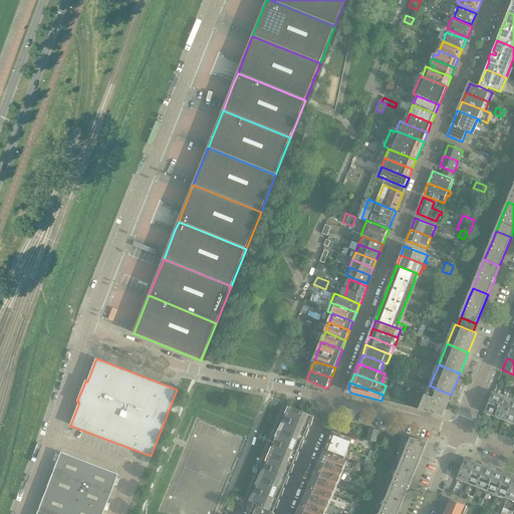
[(451,395),(430,386),(420,410),(443,416),(451,395)]
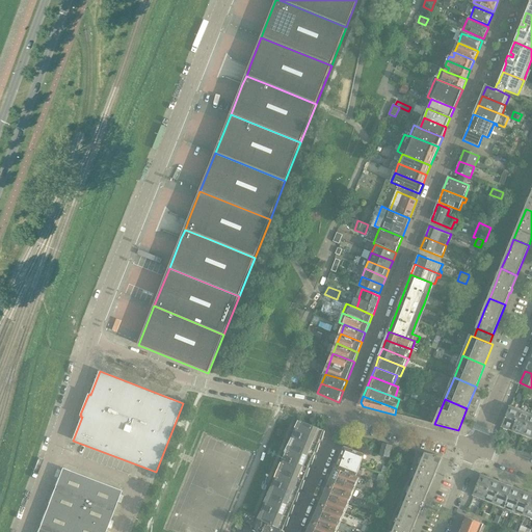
[(521,411),(510,407),(502,427),(504,427),(504,429),(507,431),(509,430),(513,431),(521,411)]
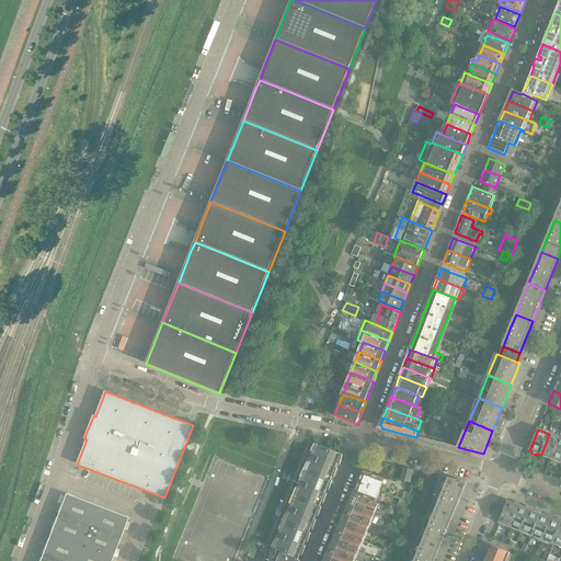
[(549,434),(541,455),(542,455),(542,457),(546,459),(548,457),(552,459),(560,438),(549,434)]
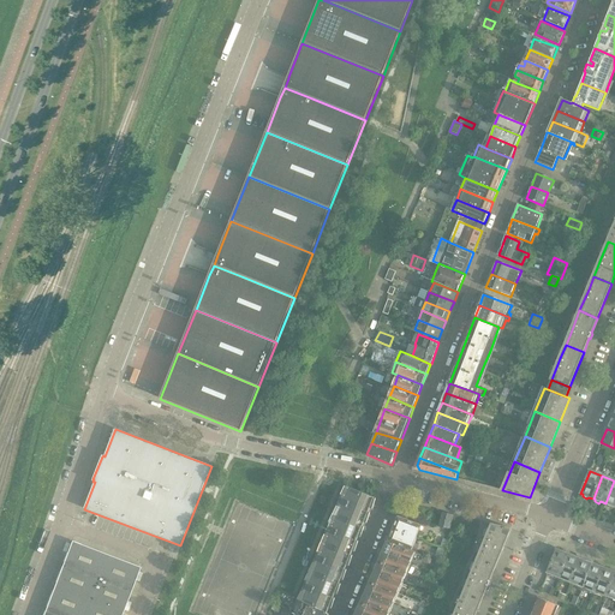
[(345,485),(339,500),(333,514),(363,526),(364,523),(366,524),(370,513),(369,513),(370,508),(372,509),(376,499),(375,499),(375,497),(345,485)]
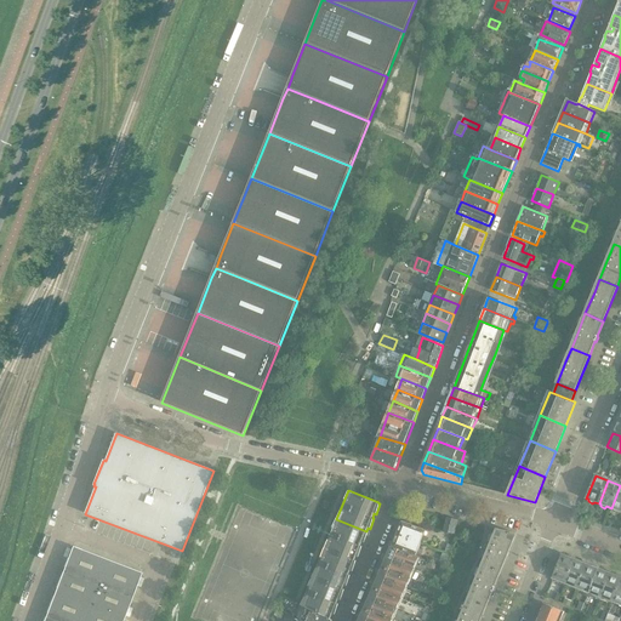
[(457,520),(446,518),(443,531),(454,535),(457,520)]
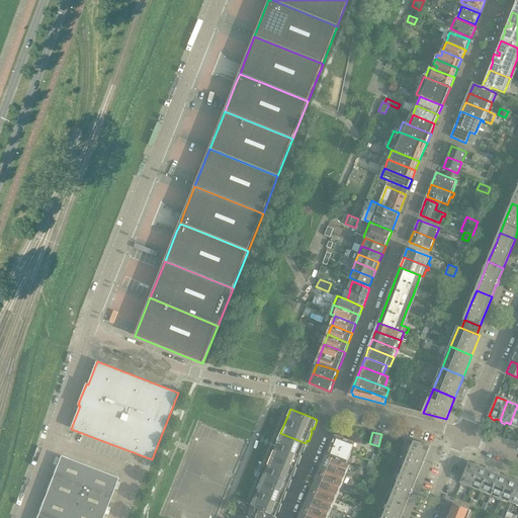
[(306,443),(280,433),(270,457),(295,467),(297,464),(299,465),(303,456),(300,455),(301,452),(305,453),(307,444),(306,443)]
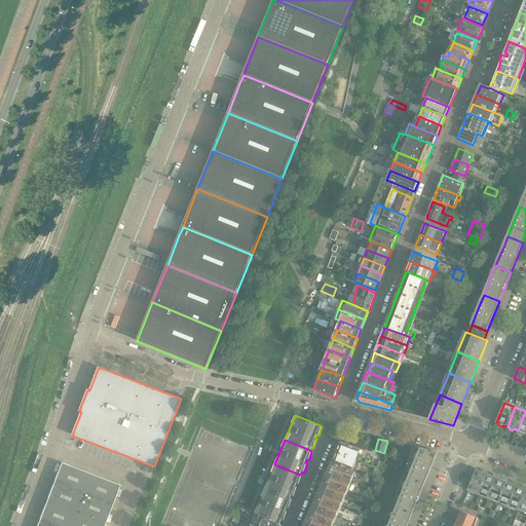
[(340,442),(336,453),(357,460),(361,449),(340,442)]
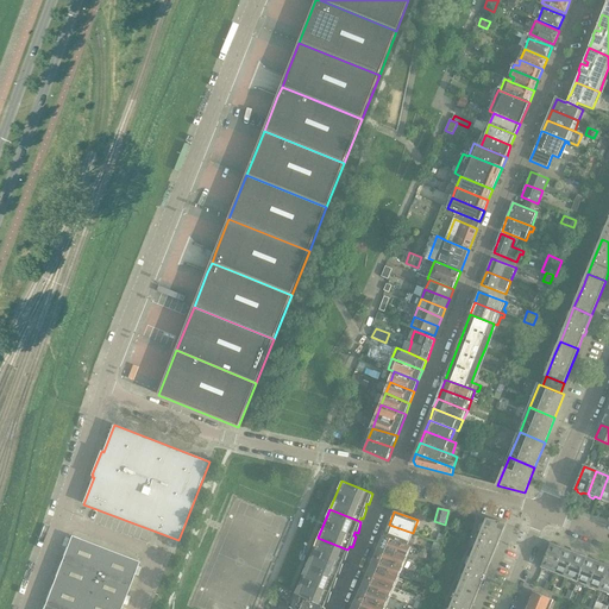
[(487,520),(473,552),(491,559),(506,525),(487,520)]
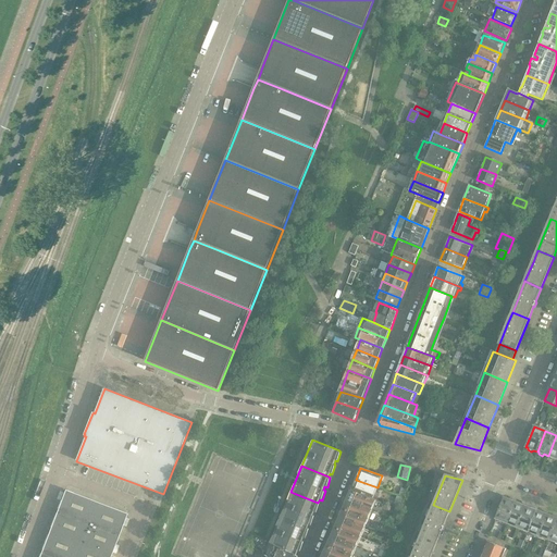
[(356,480),(351,491),(373,499),(378,487),(356,480)]
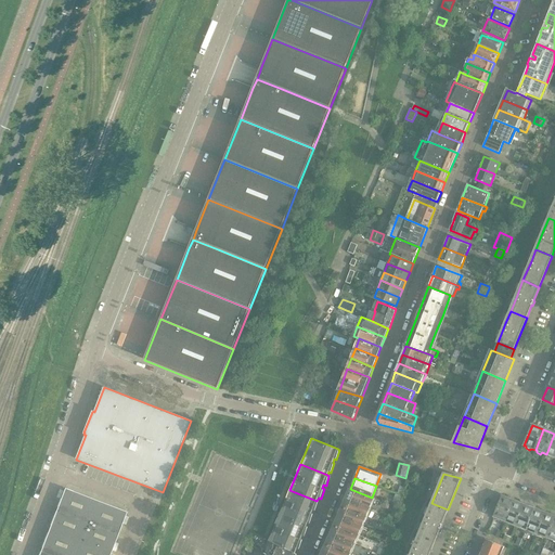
[(110,554),(126,513),(64,489),(39,554),(110,554)]
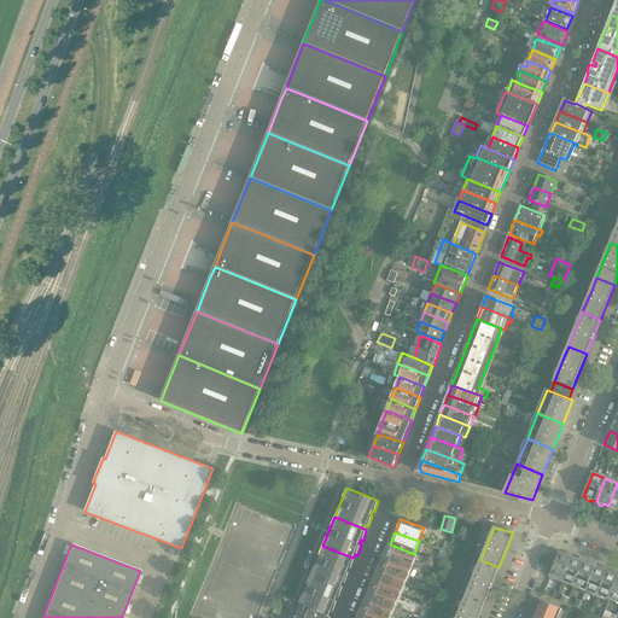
[(390,544),(385,555),(413,566),(418,555),(414,554),(390,544)]
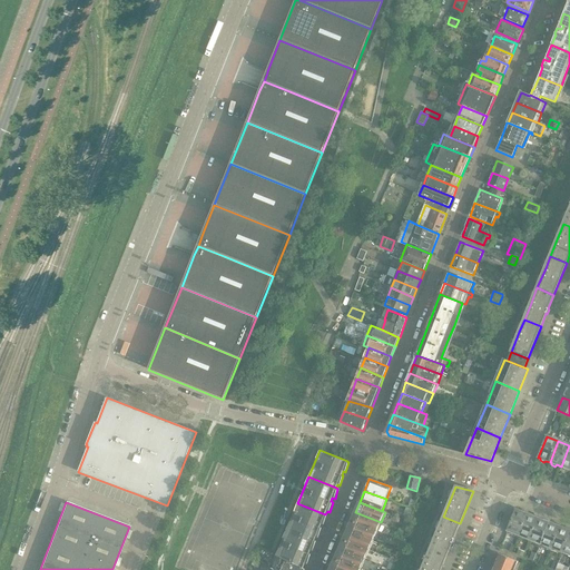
[(325,514),(297,503),(287,530),(314,541),(316,538),(318,538),(322,529),(320,528),(322,524),(324,524),(327,516),(325,514)]
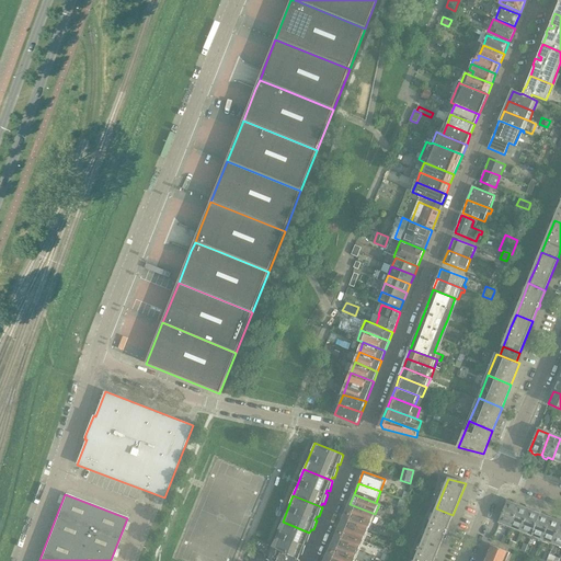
[(405,501),(401,500),(400,499),(397,507),(403,510),(405,501)]
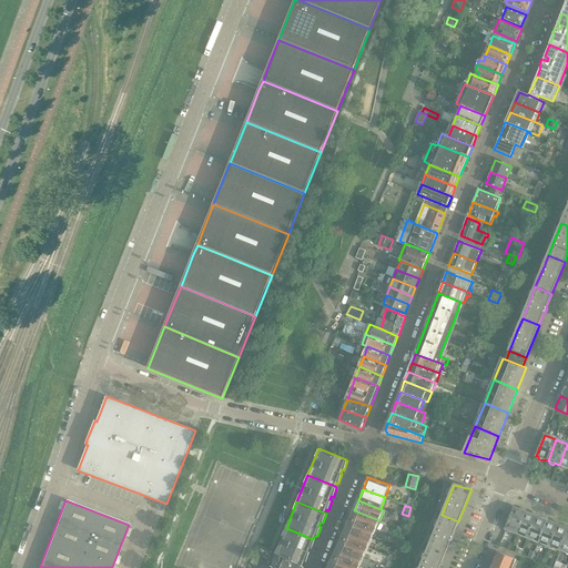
[(520,509),(516,508),(515,508),(514,508),(506,529),(517,534),(525,513),(520,510),(520,509)]
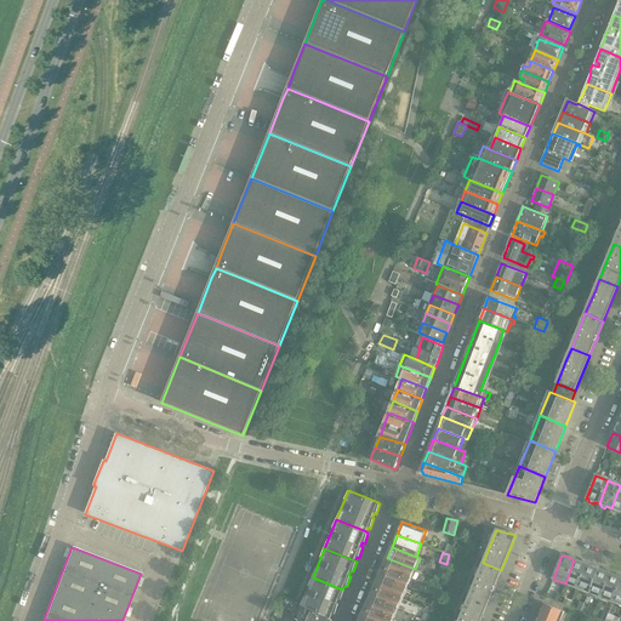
[(387,558),(382,568),(411,580),(415,569),(387,558)]
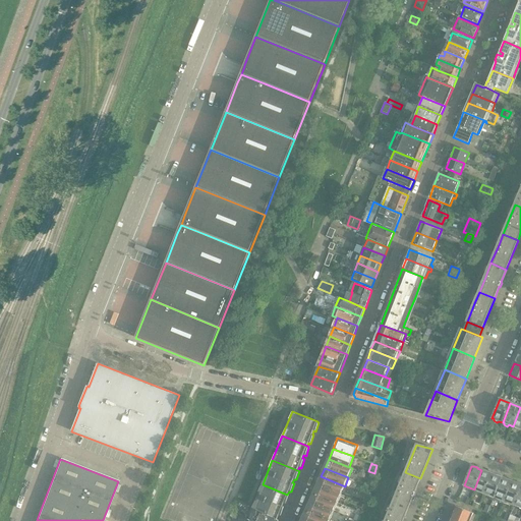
[(482,470),(481,470),(474,489),(484,494),(491,474),(487,472),(486,471),(483,469),(482,470)]
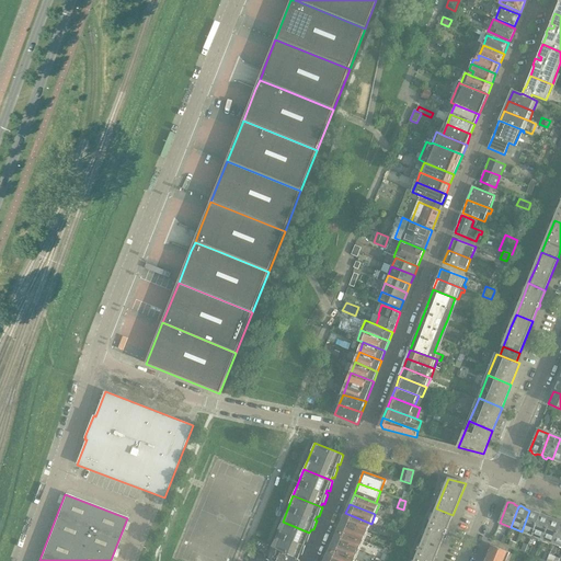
[(436,508),(424,540),(441,547),(445,535),(446,535),(447,530),(453,515),(436,508)]
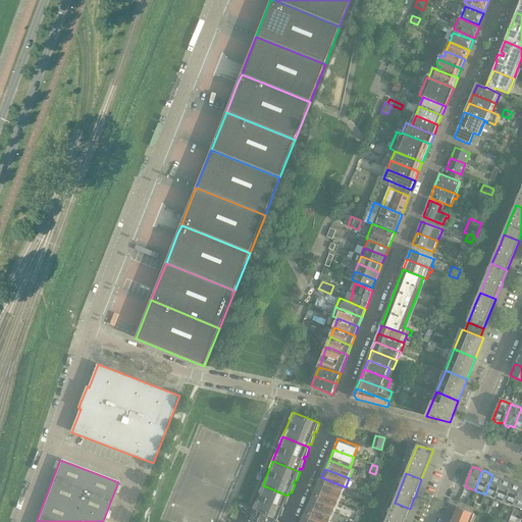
[(492,475),(485,494),(496,499),(503,479),(499,477),(498,475),(494,474),(492,475)]
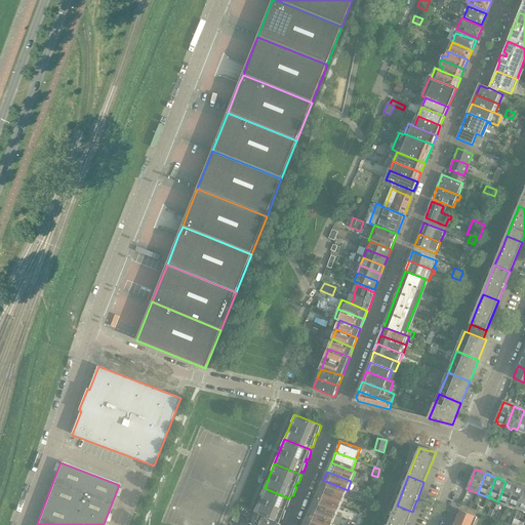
[(323,480),(320,489),(344,499),(348,490),(323,480)]
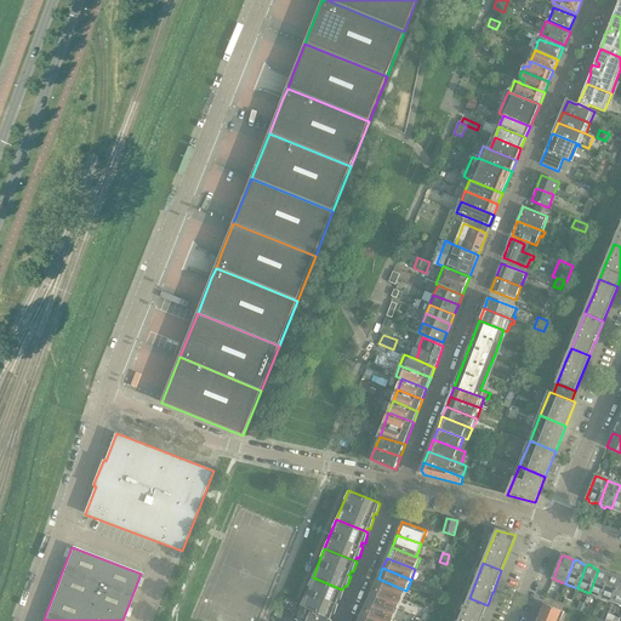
[(598,570),(590,593),(600,597),(610,575),(605,573),(604,570),(600,569),(598,570)]
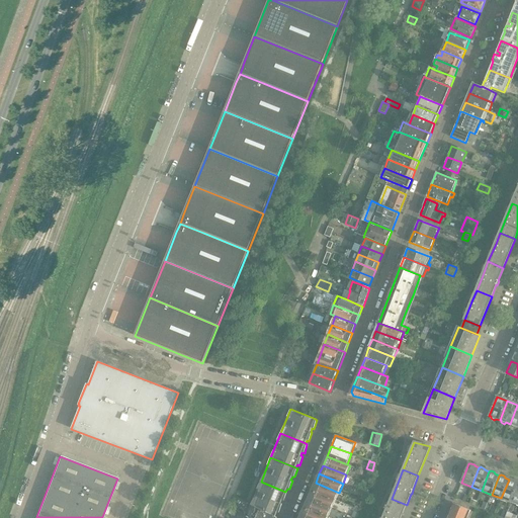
[(509,480),(501,498),(511,502),(517,485),(517,483),(514,482),(514,480),(511,479),(509,480)]
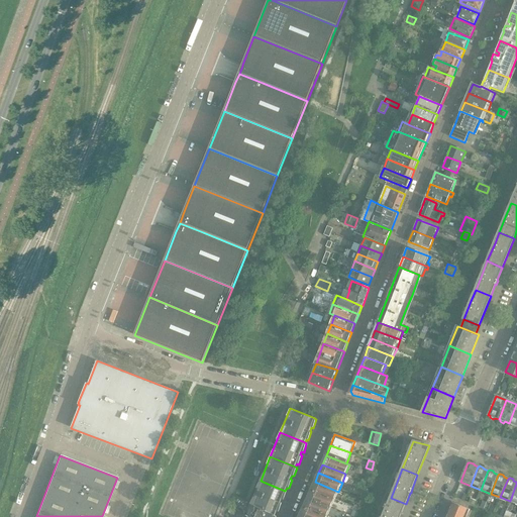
[(285,491),(261,481),(250,504),(255,506),(275,516),(277,511),(279,512),(282,503),(281,503),(282,499),(284,500),(287,491),(285,491)]
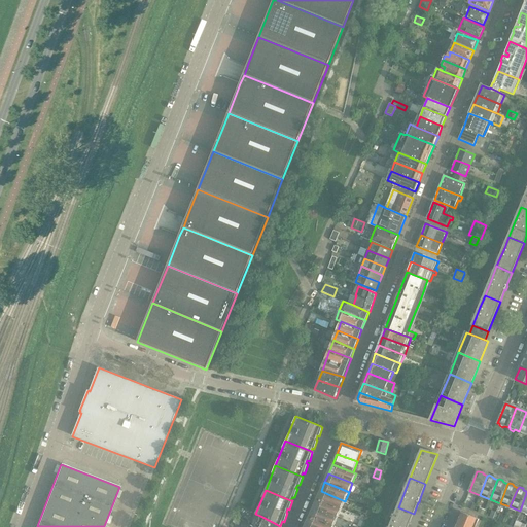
[(321,491),(317,500),(341,510),(345,501),(321,491)]
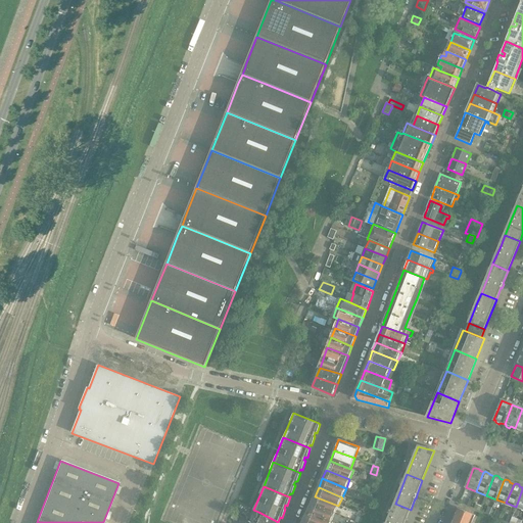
[(315,496),(312,505),(335,514),(338,506),(315,496)]
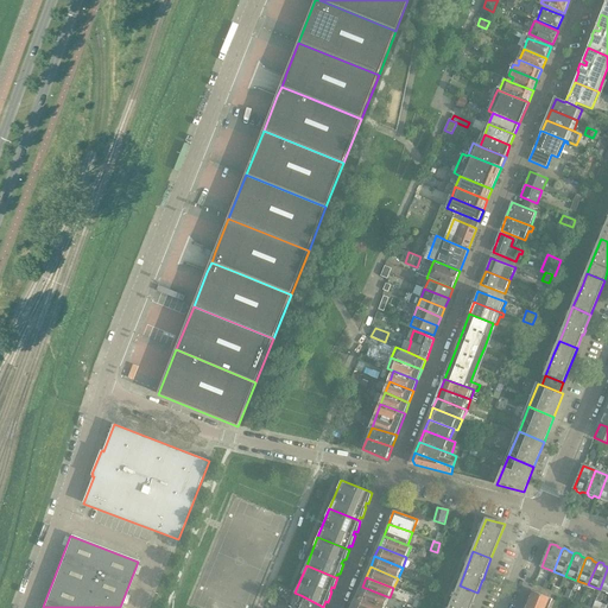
[(428,578),(423,588),(429,590),(434,580),(428,577),(428,578)]
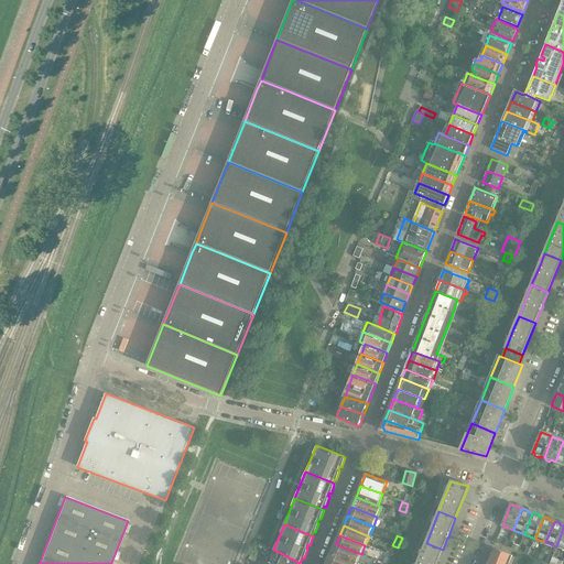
[(426,543),(416,563),(435,563),(443,550),(426,543)]
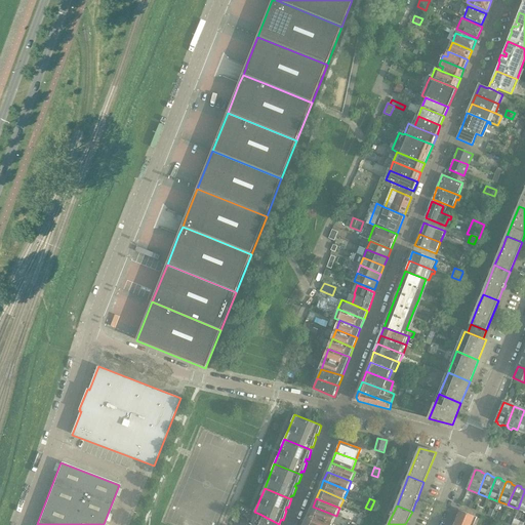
[(313,507),(309,515),(332,524),(336,516),(313,507)]
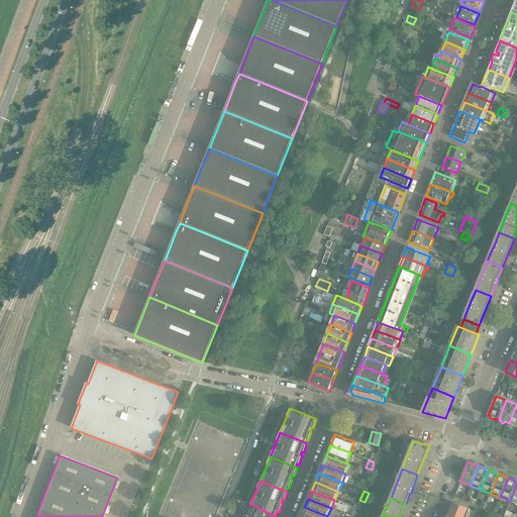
[(445,516),(467,516),(470,510),(451,503),(445,516)]
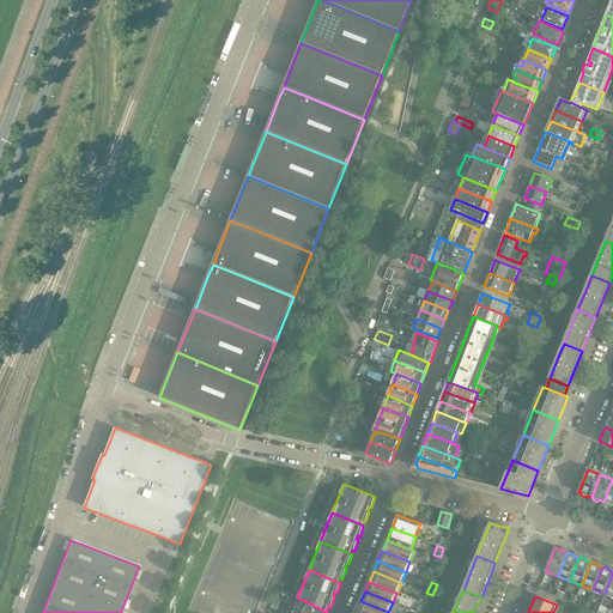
[(326,612),(303,600),(299,608),(297,607),(296,611),(299,612),(328,612),(326,612)]
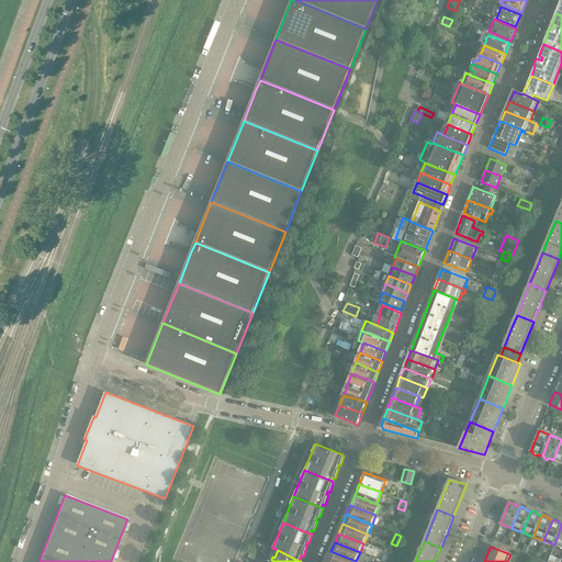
[(330,551),(326,561),(329,561),(355,561),(356,561),(330,551)]
